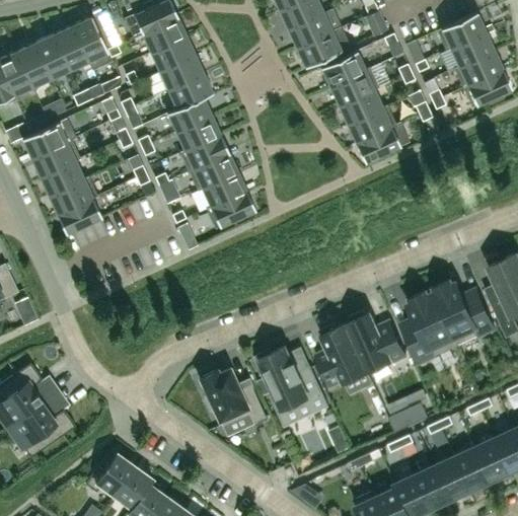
[(125,19),(134,40),(142,35),(142,34),(178,18),(169,0),(166,0),(158,4),(156,0),(143,7),(144,10),(125,19)]
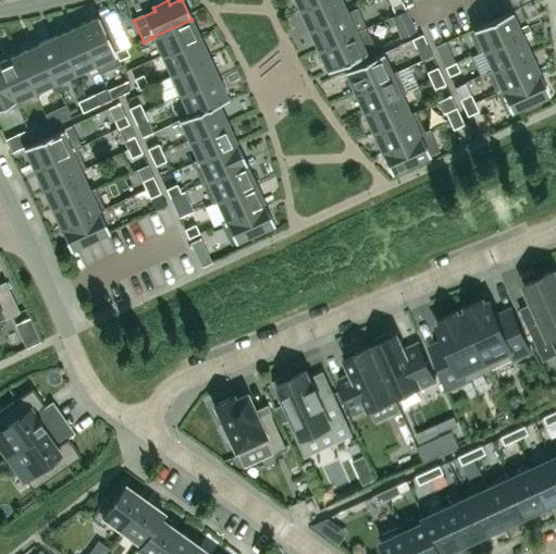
[(294,0),(299,13),(326,0),(294,0)]
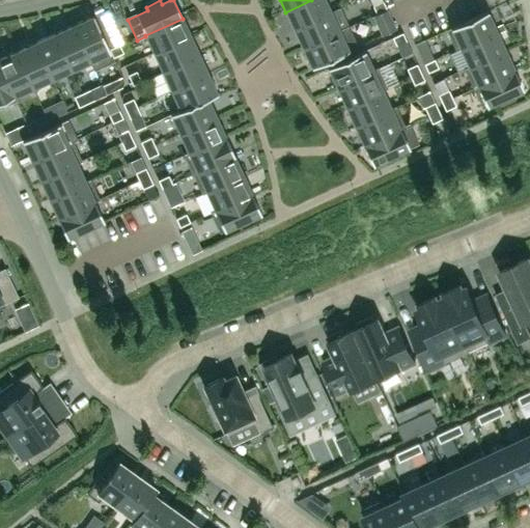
[(330,11),(325,0),(311,0),(285,12),(295,31),(332,15),(330,11)]
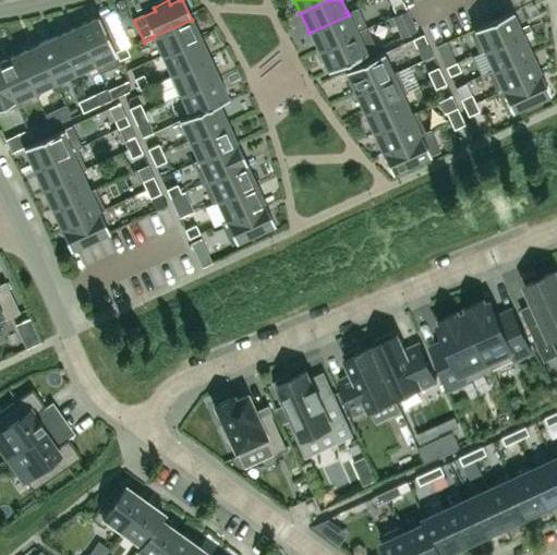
[(389,11),(392,19),(407,13),(403,4),(389,11)]
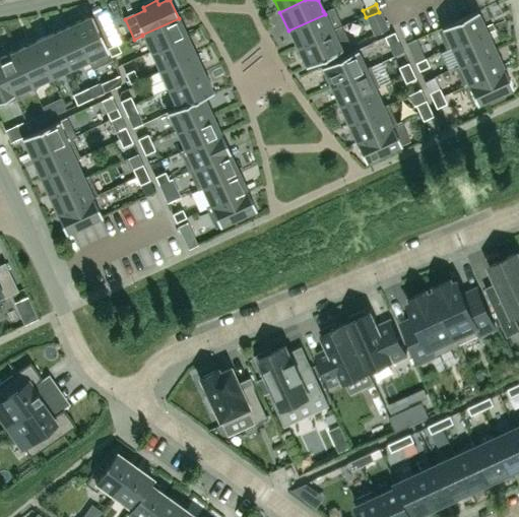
[(388,31),(379,12),(366,17),(375,38),(388,31)]
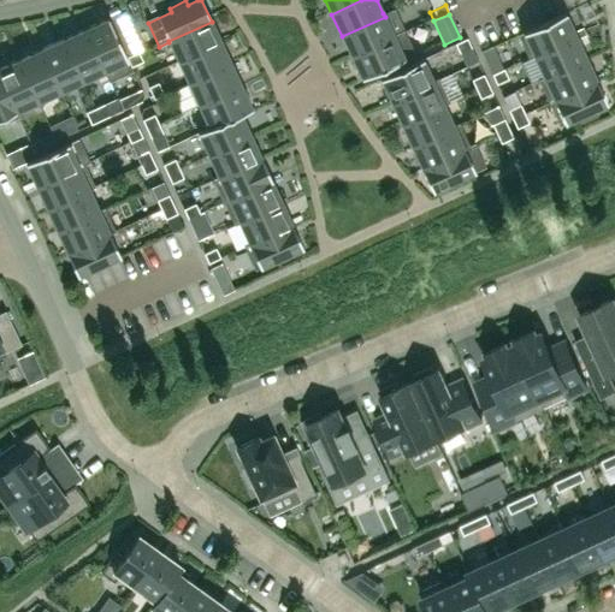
[(577,39),(567,16),(519,37),(530,61),(534,59),(577,39)]
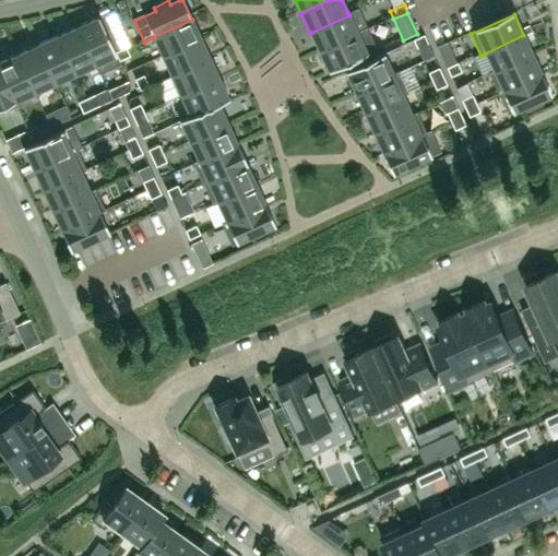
[(349,15),(310,33),(319,54),(358,35),(358,34),(349,15)]
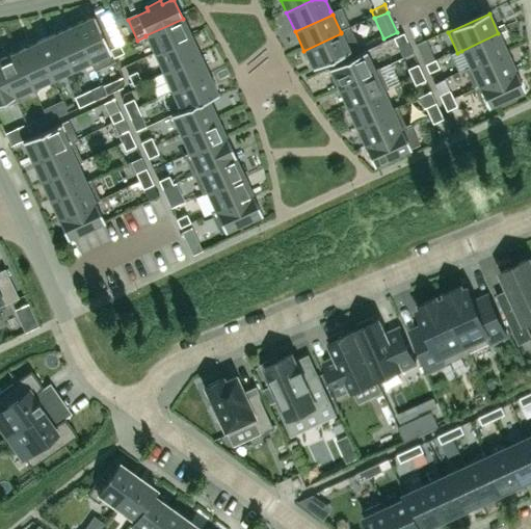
[(90,64),(95,74),(115,63),(110,52),(104,38),(95,18),(75,27),(91,63),(90,64)]
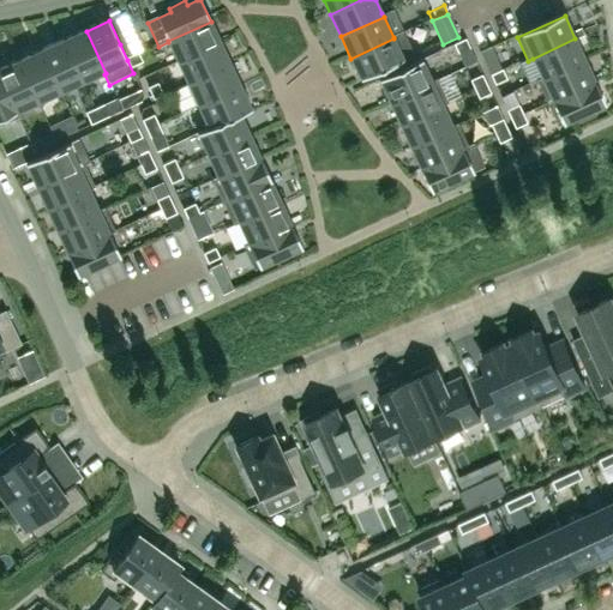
[(168,42),(179,64),(221,44),(211,22),(168,41),(168,42)]
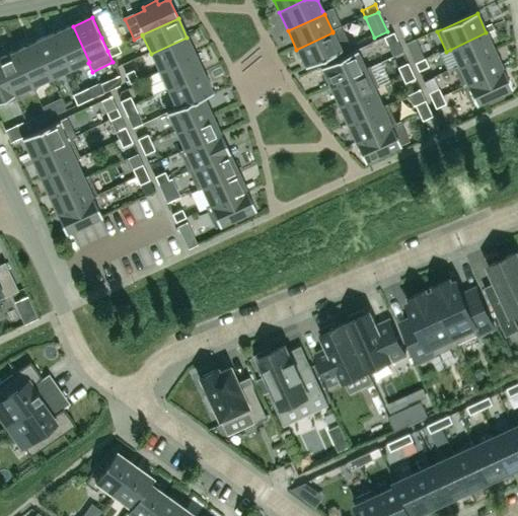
[(54,34),(70,71),(88,63),(89,62),(73,26),(54,34)]
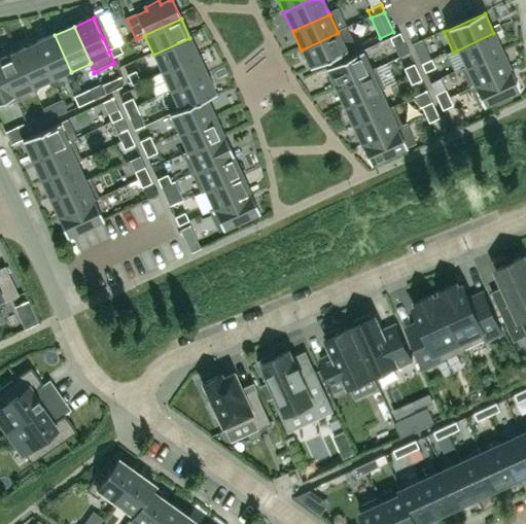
[(310,70),(355,48),(346,28),(338,32),(338,33),(301,50),(310,70)]
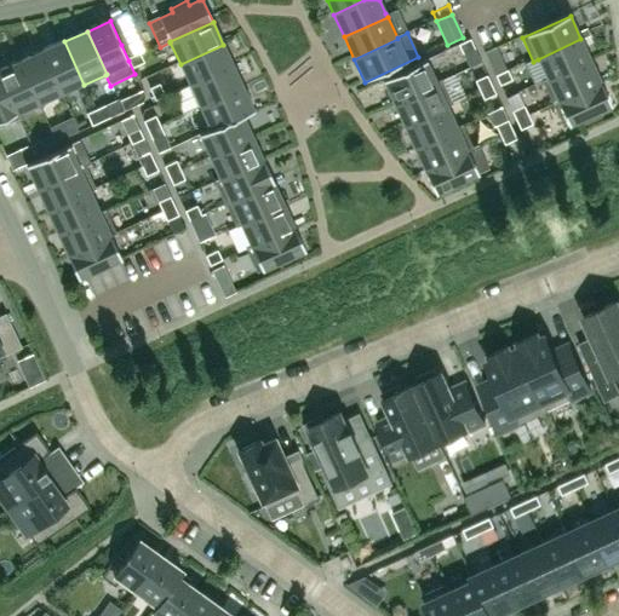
[(121,45),(129,61),(144,53),(137,38),(121,45)]
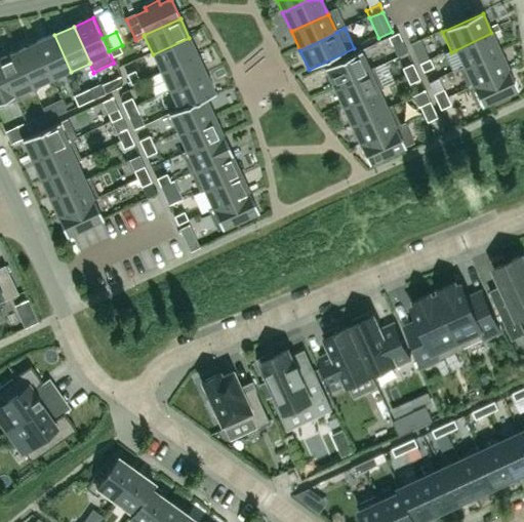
[(464,69),(500,52),(491,33),(455,50),(464,69)]
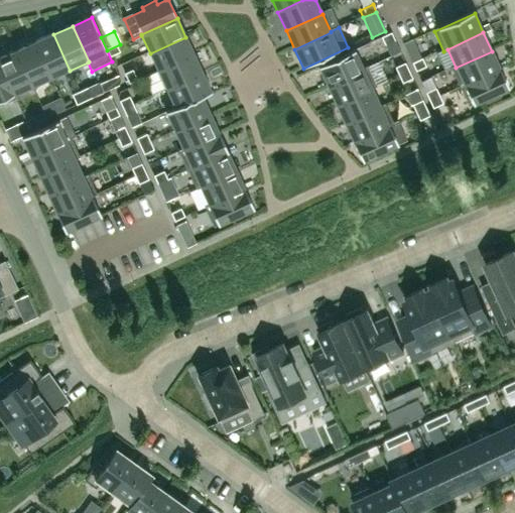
[(34,43),(51,80),(70,71),(53,34),(34,43)]
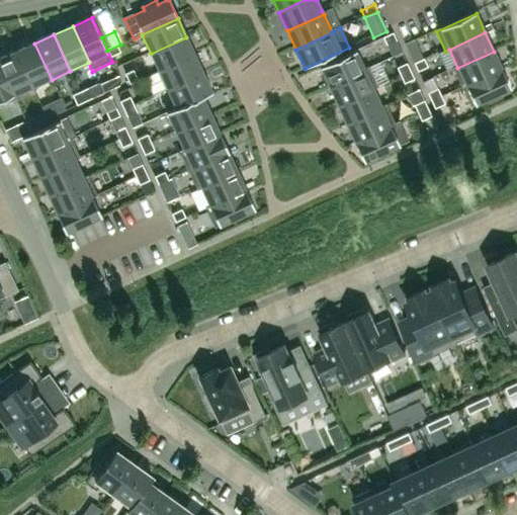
[(388,48),(397,43),(394,34),(383,39),(388,48)]
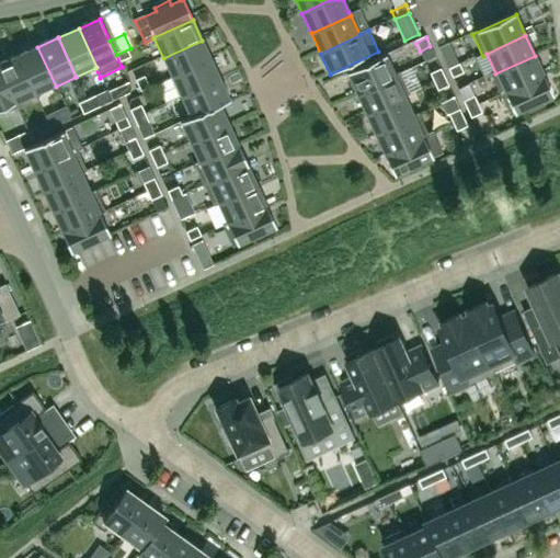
[(163,58),(172,79),(212,60),(202,41),(163,58)]
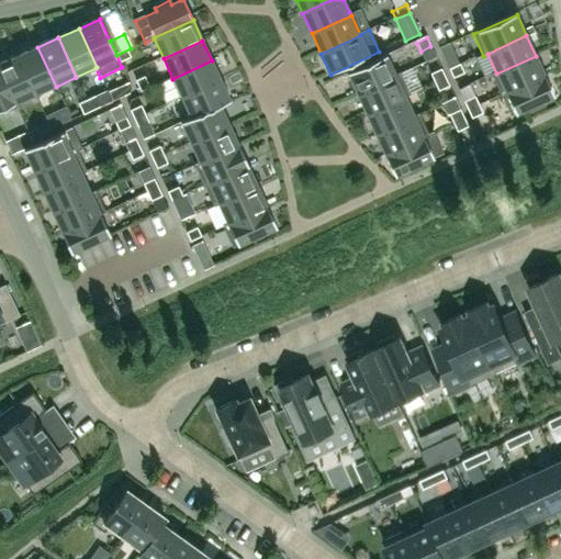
[(439,49),(449,70),(460,66),(450,45),(439,49)]
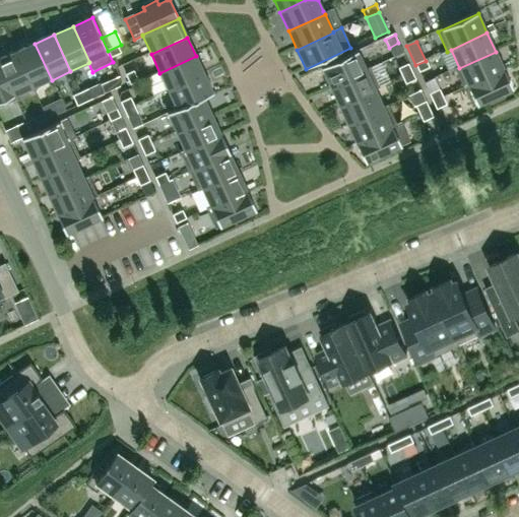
[(16,52),(33,88),(52,80),(35,44),(16,52)]
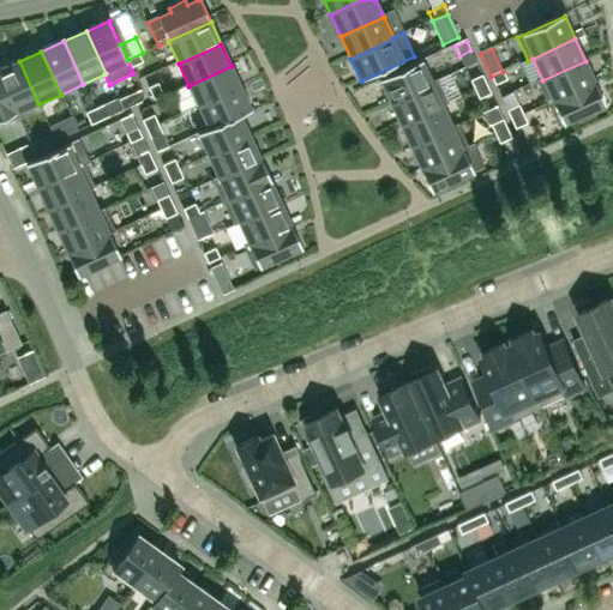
[(127,60),(132,70),(143,64),(139,55),(127,60)]
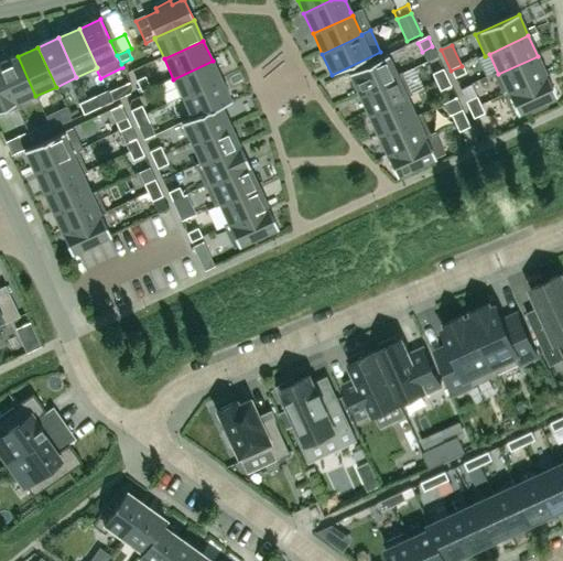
[(0,64),(0,72),(15,105),(35,96),(18,56),(0,64)]
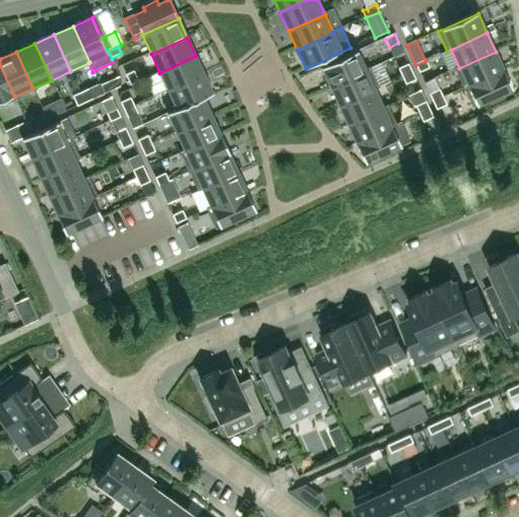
[(322,68),(330,88),(367,71),(358,52),(322,68)]
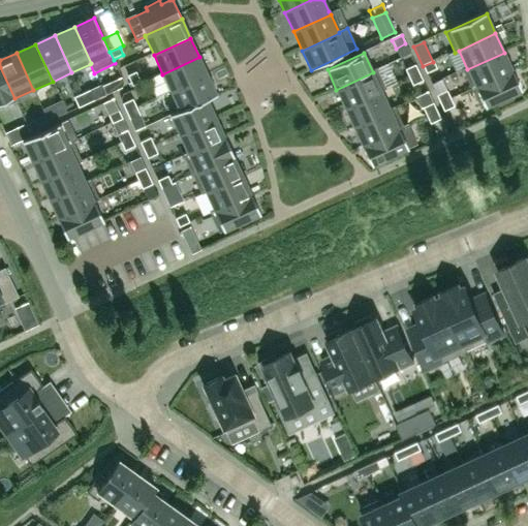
[(463,71),(472,91),(514,71),(504,53),(467,69),(463,71)]
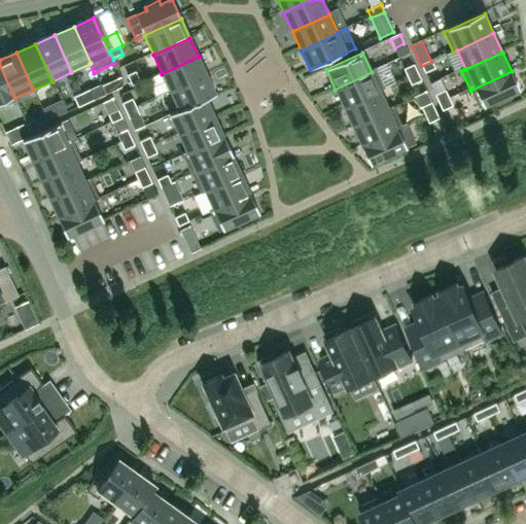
[(162,74),(171,93),(207,76),(199,57),(162,74)]
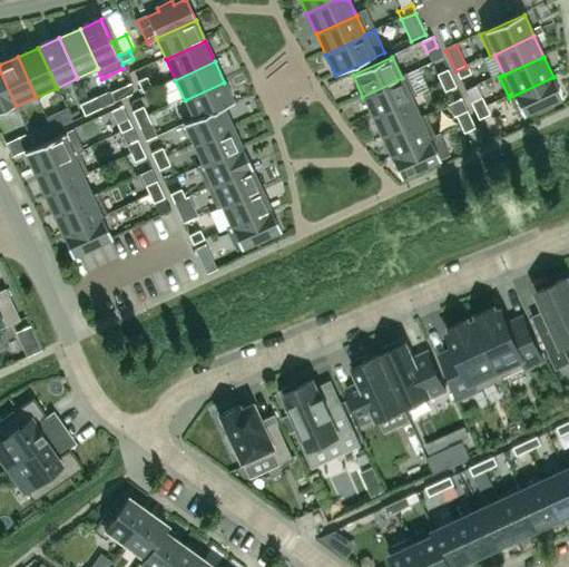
[(455,71),(460,81),(471,76),(467,67),(455,71)]
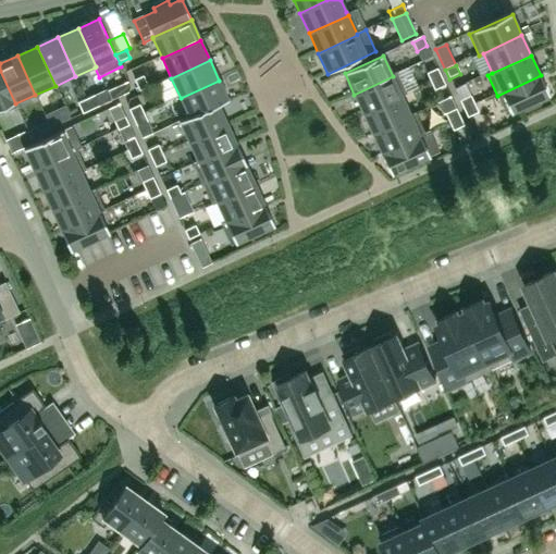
[(442,78),(437,70),(428,75),(431,84),(442,78)]
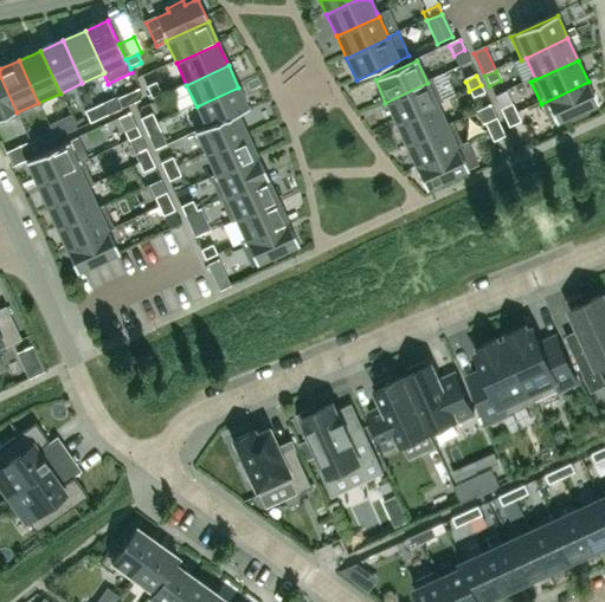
[(17,112),(0,77),(0,127),(19,118),(17,112)]
